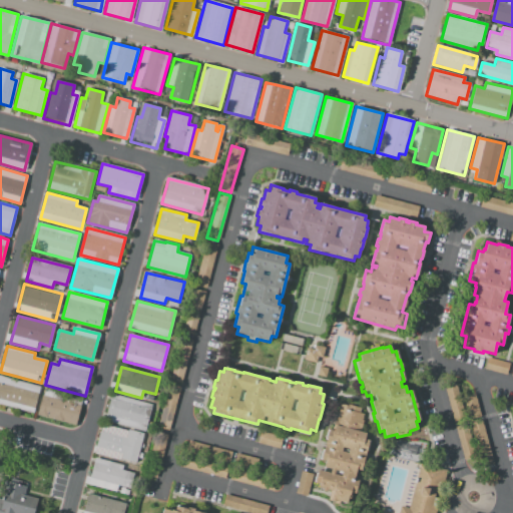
[(0,375),(40,386),(33,413),(0,404),(0,375)]
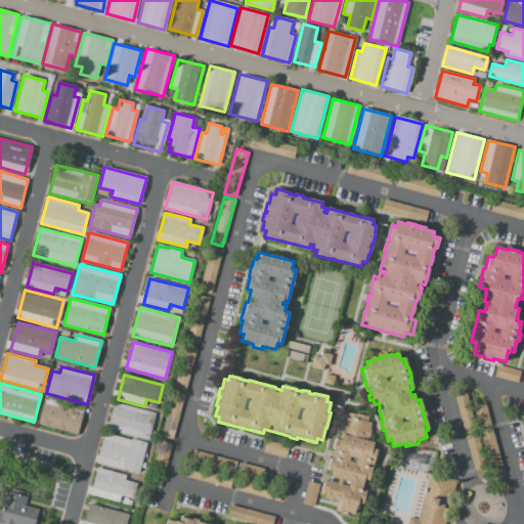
[(466,394),(475,428),(464,431),(454,397),(466,394)]
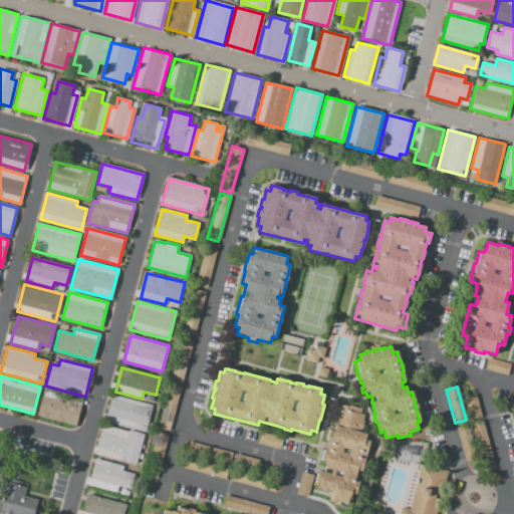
[(44,390),(82,400),(75,425),(38,416),(44,390)]
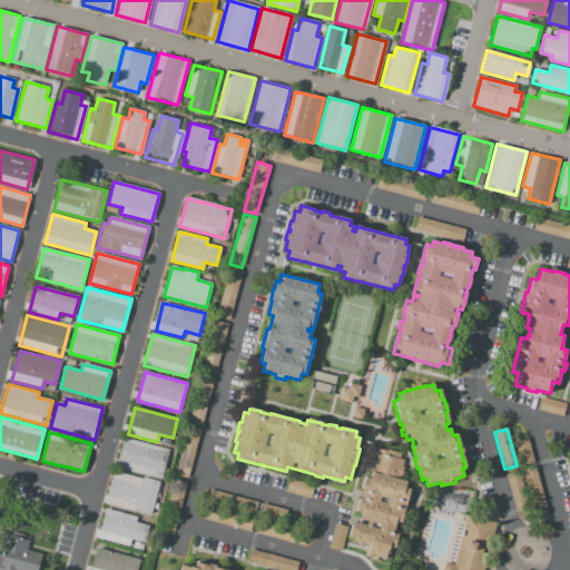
[(123,438),(169,450),(161,479),(115,467),(123,438)]
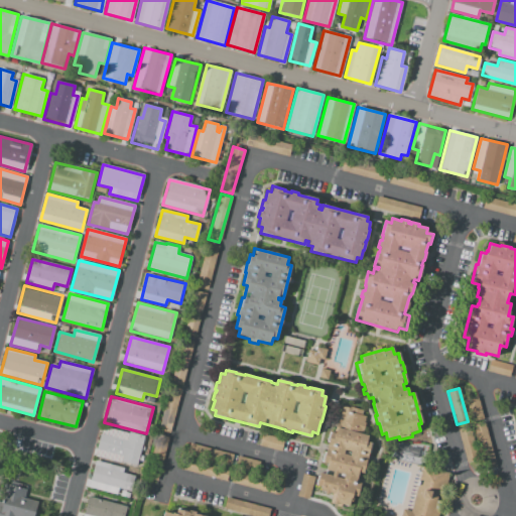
[(477,396),(484,418),(473,422),(466,399),(477,396)]
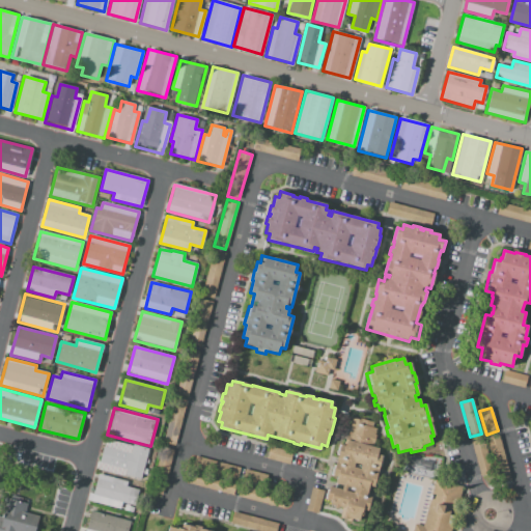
[(330,505),(351,510),(350,516),(360,520),(363,509),(367,510),(371,497),(366,496),(369,485),(374,487),(383,455),(378,454),(380,448),(371,446),(372,441),(374,442),(376,435),(374,435),(376,428),(373,427),(374,422),(353,417),(345,446),(341,444),(333,476),(337,477),(334,487),(330,486),(327,499),(331,500),(330,505)]
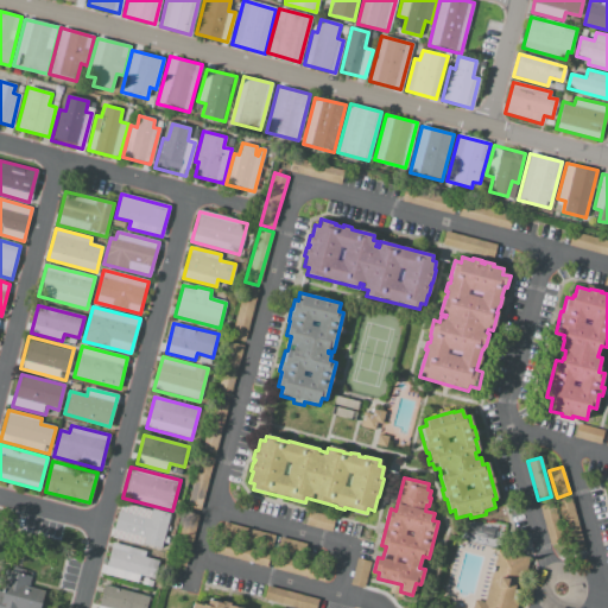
[(570,498),(584,549),(571,552),(557,501),(570,498)]
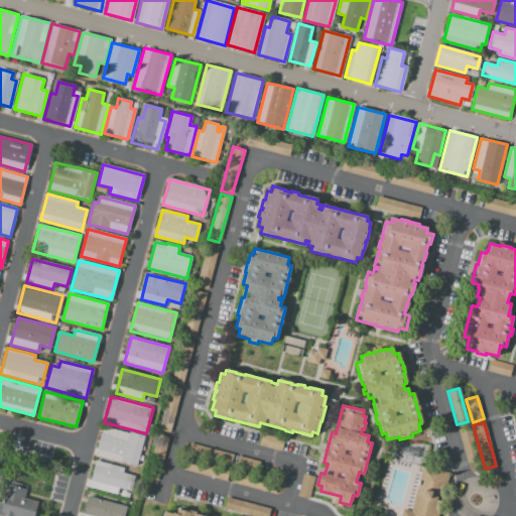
[(144,436),(137,467),(95,456),(103,425),(144,436)]
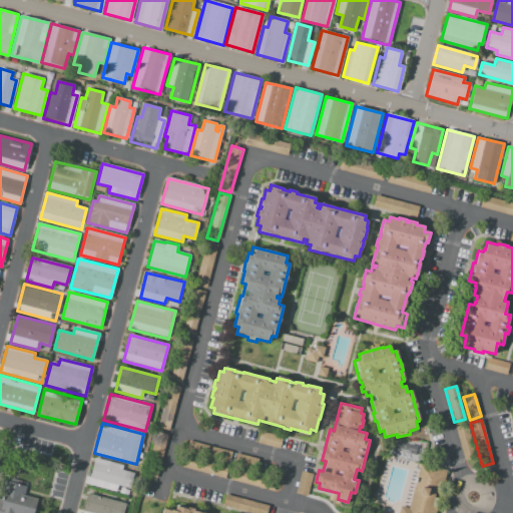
[(467,424),(477,457),(465,460),(455,427),(467,424)]
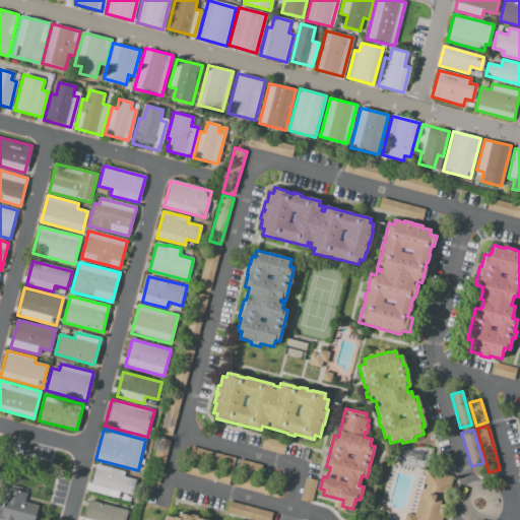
[(426,452),(396,446),(393,462),(424,467),(426,452)]
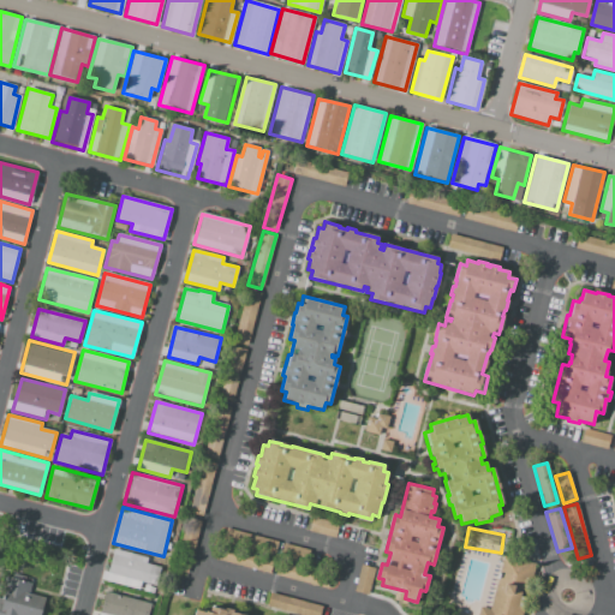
[(284,543),(309,550),(305,563),(280,556),(284,543)]
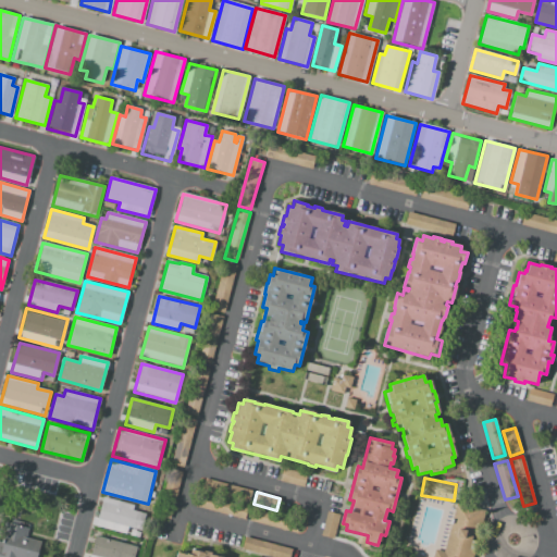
[(103,497),(133,505),(132,509),(145,514),(140,530),(127,527),(125,534),(96,525),(103,497)]
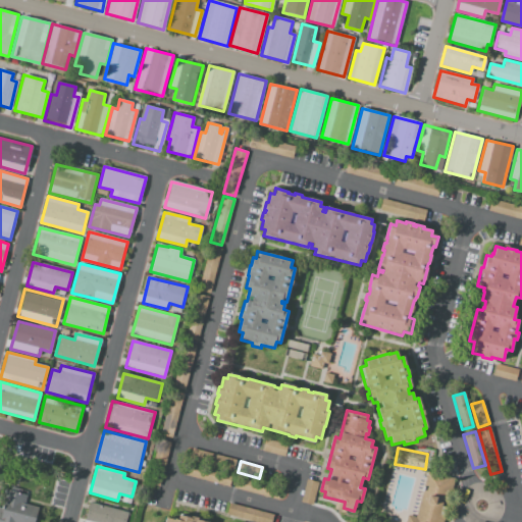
[(444,521),(457,479),(428,471),(415,517),(407,515),(405,521),(444,521)]
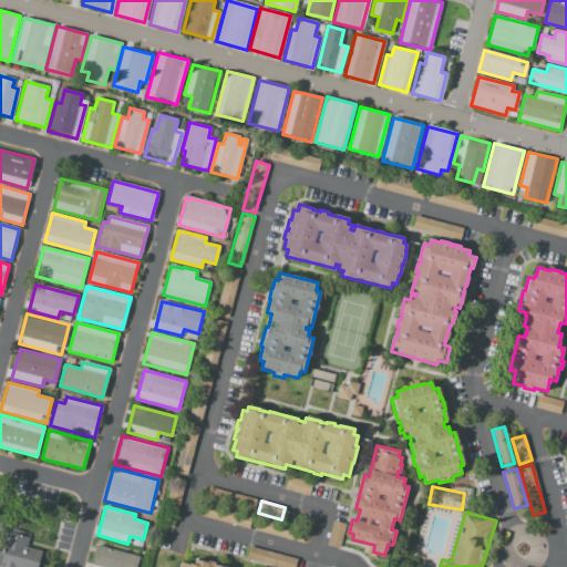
[(28,538),(26,547),(40,552),(35,566),(0,566),(0,552),(4,532),(28,538)]
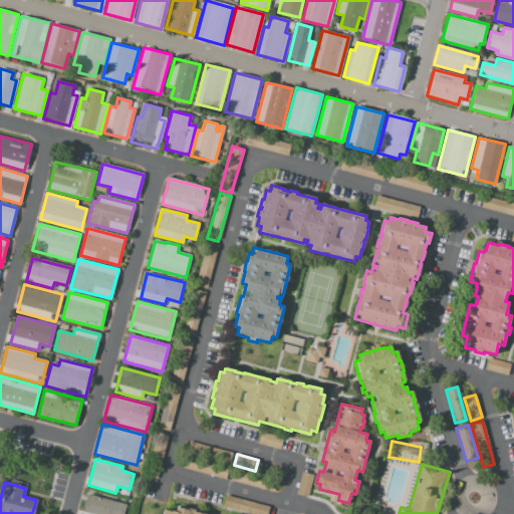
[(82,513),(88,494),(125,504),(122,513),(82,513)]
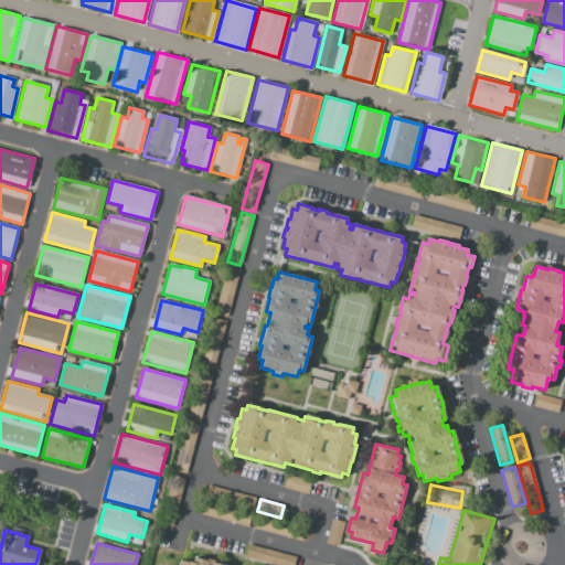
[(248,544),(296,557),(294,564),(276,564),(245,556),(248,544)]
